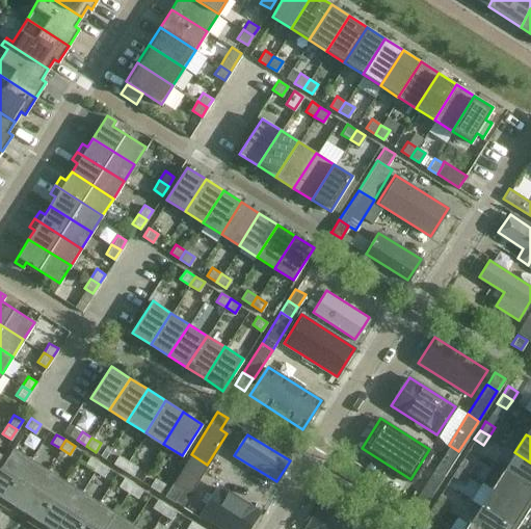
[(451,463),(458,451),(449,445),(442,456),(451,463)]
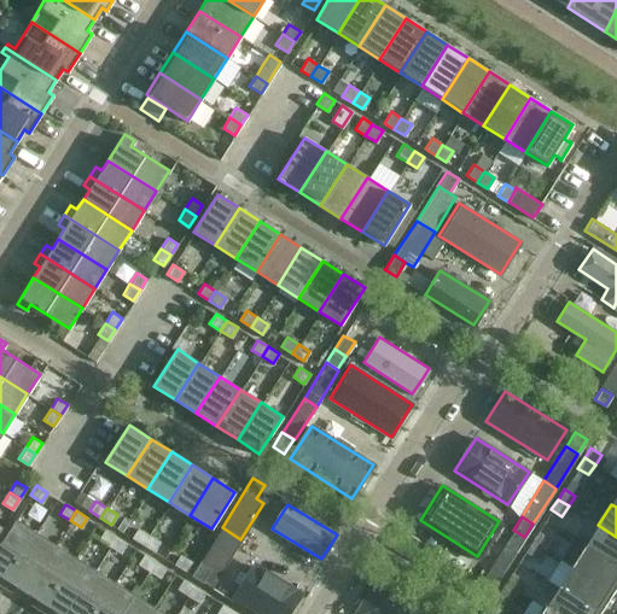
[(0,584),(1,585),(35,531),(15,519),(0,541),(0,584)]
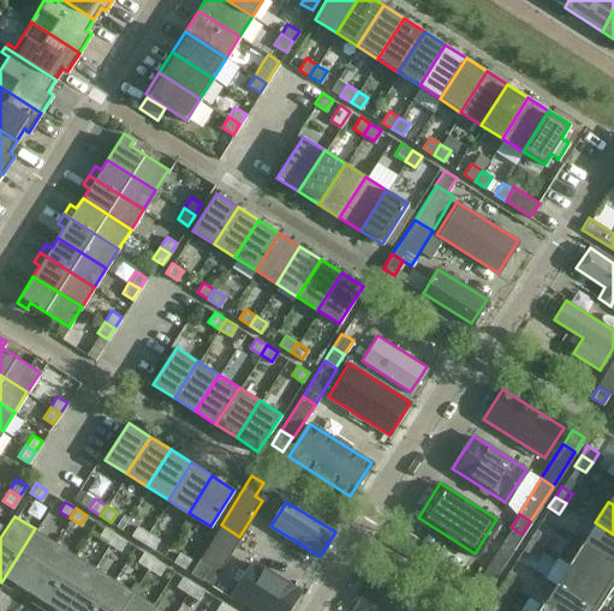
[(613,563),(613,534),(595,522),(582,543),(613,563)]
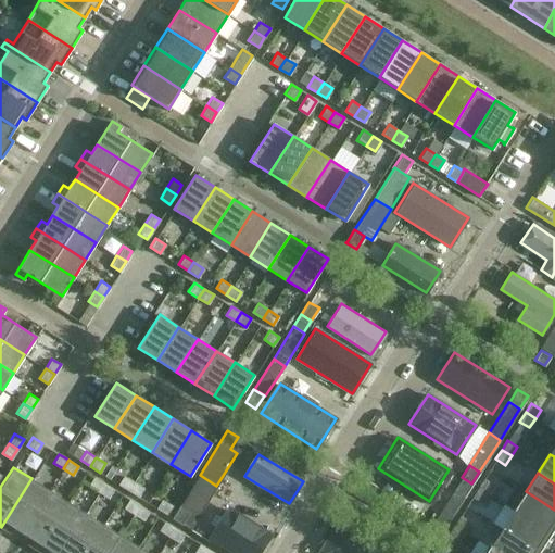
[(128,490),(134,481),(124,475),(118,484),(128,490)]
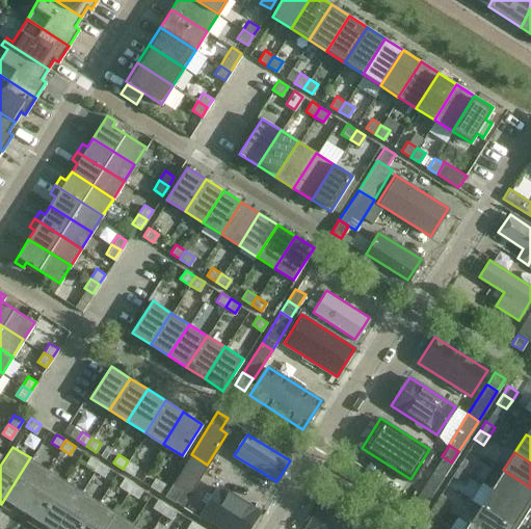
[(189,494),(207,465),(191,454),(164,496),(175,502),(182,490),(189,494)]
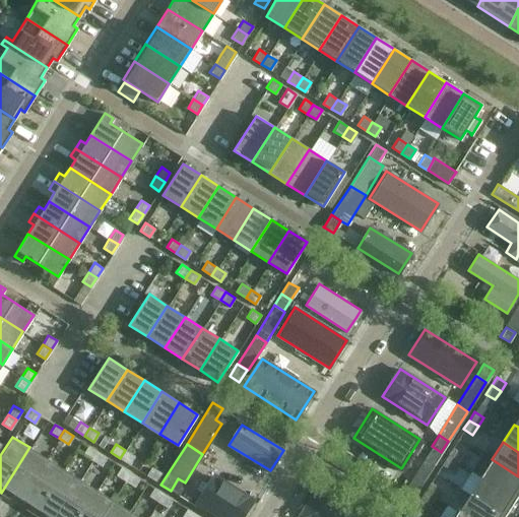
[(91,459),(96,451),(87,445),(82,453),(91,459)]
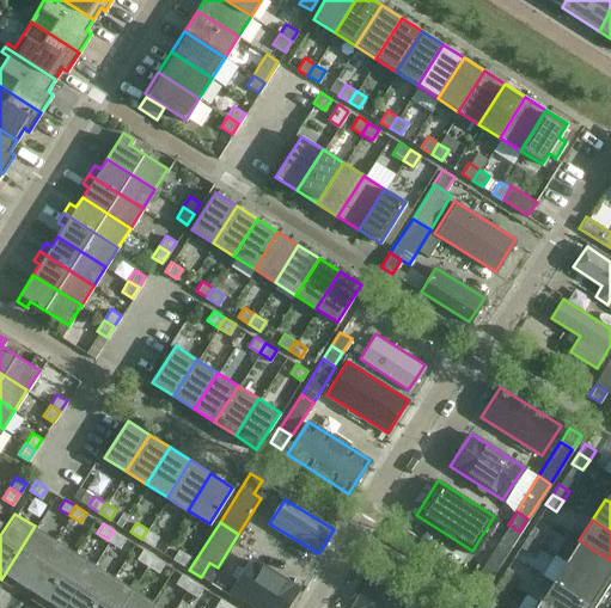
[(511,546),(519,532),(508,524),(499,539),(477,575),(488,582),(511,546)]
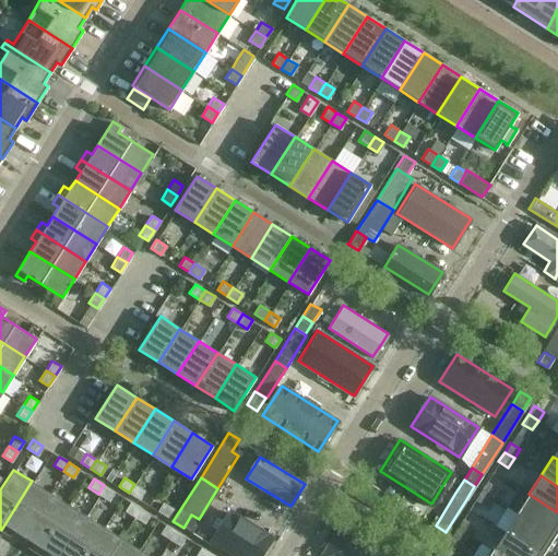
[(481,489),(490,496),(496,486),(486,480),(481,489)]
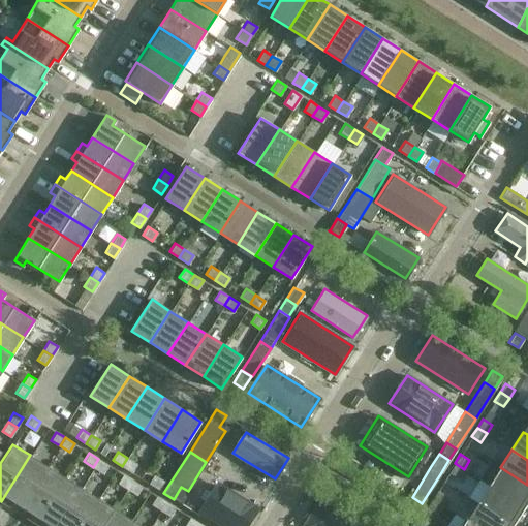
[(48,466),(30,455),(1,501),(8,506),(12,501),(21,507),(48,466)]
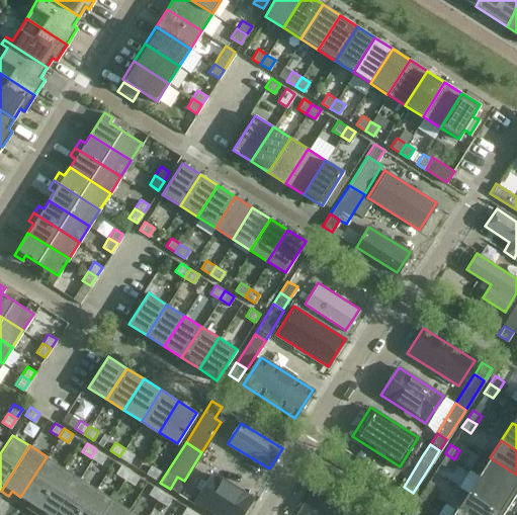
[(124,448),(119,456),(128,461),(134,453),(124,448)]
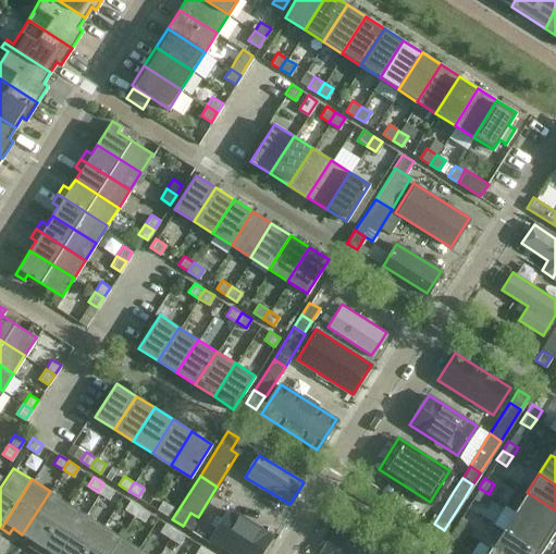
[(103,483),(98,492),(108,499),(113,490),(103,483)]
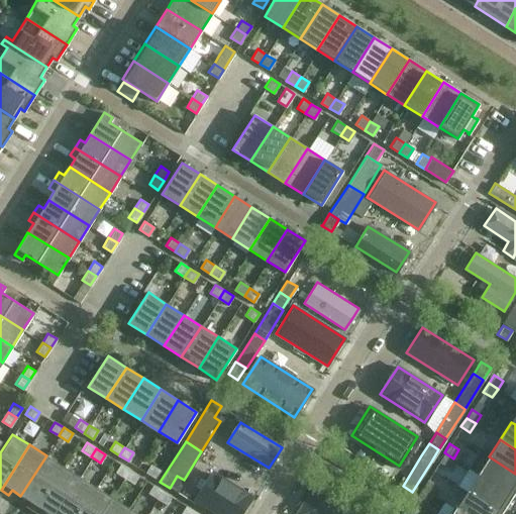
[(479,450),(469,468),(478,474),(512,496),(515,489),(515,474),(489,456),(479,450)]
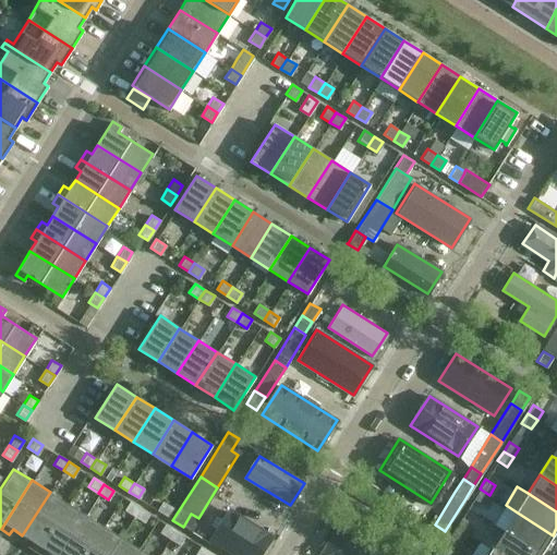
[(489,495),(480,489),(473,497),(484,504),(489,495)]
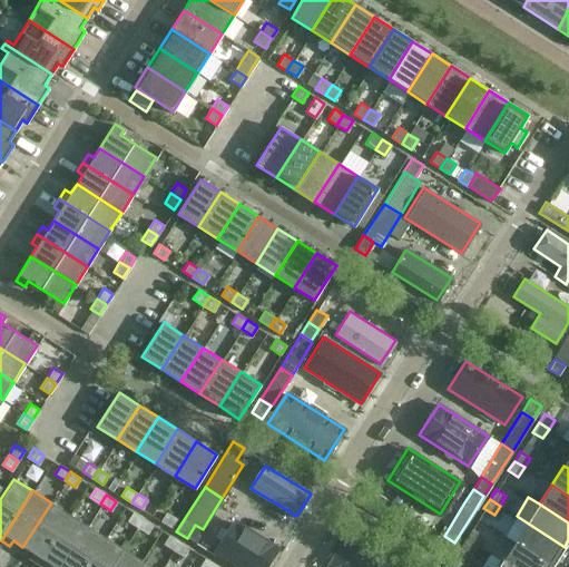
[(51,502),(22,547),(31,553),(28,558),(37,564),(69,514),(51,502)]
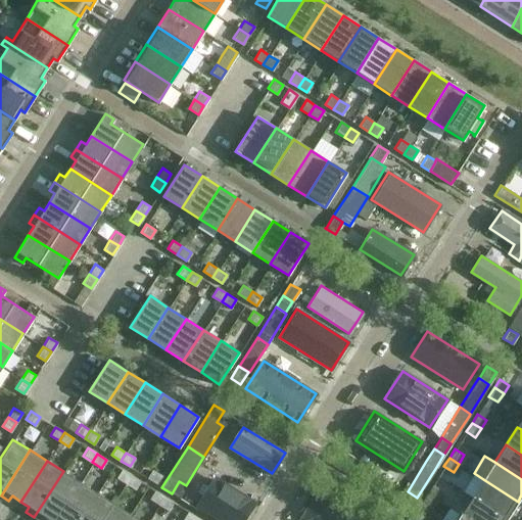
[(126,483),(131,475),(122,469),(116,477),(126,483)]
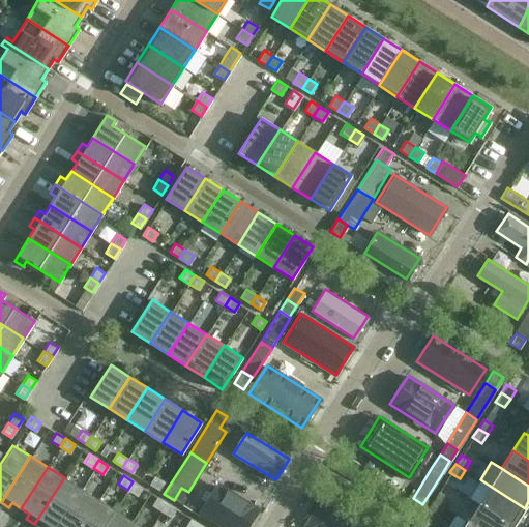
[(158,490),(164,481),(154,475),(149,484),(158,490)]
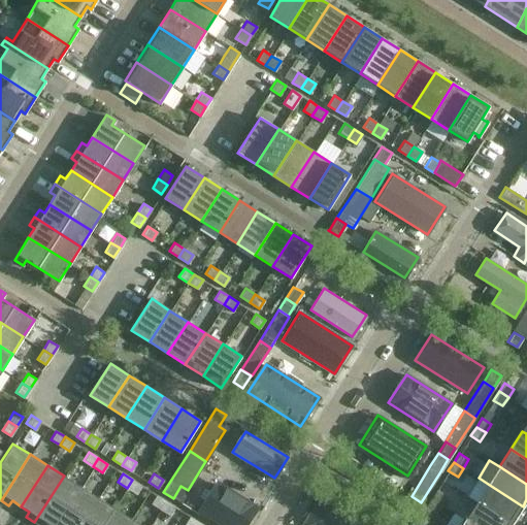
[(55,524),(80,486),(64,476),(34,522),(38,524),(43,524),(45,522),(50,524),(55,524)]
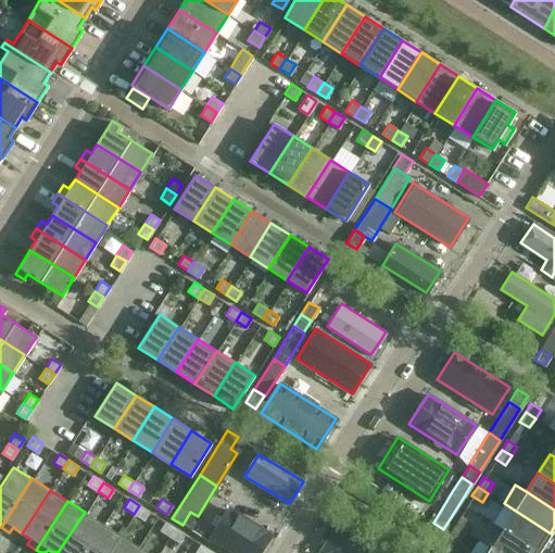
[(139,505),(134,514),(143,519),(149,511),(139,505)]
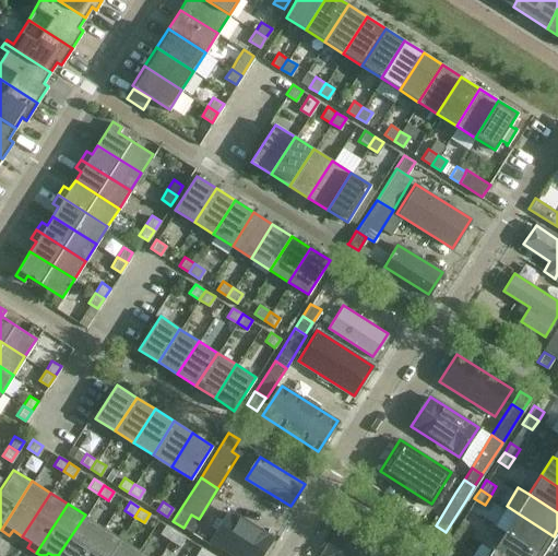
[(517,512),(505,531),(542,555),(554,536),(517,512)]
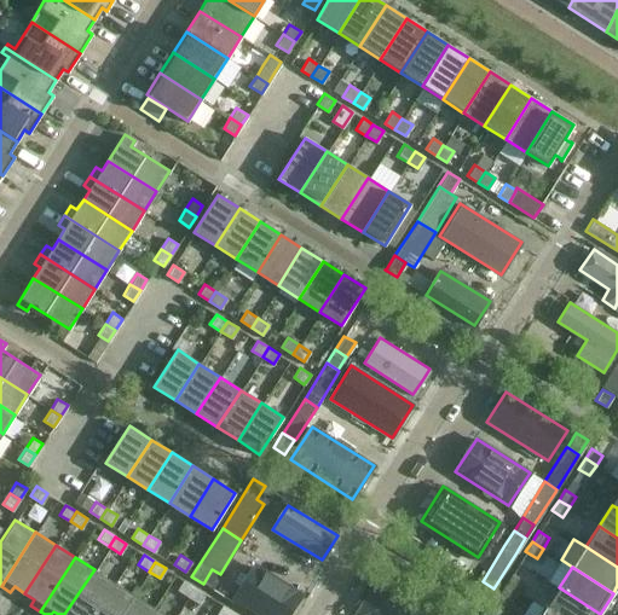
[(92,614),(114,582),(94,569),(64,614),(92,614)]
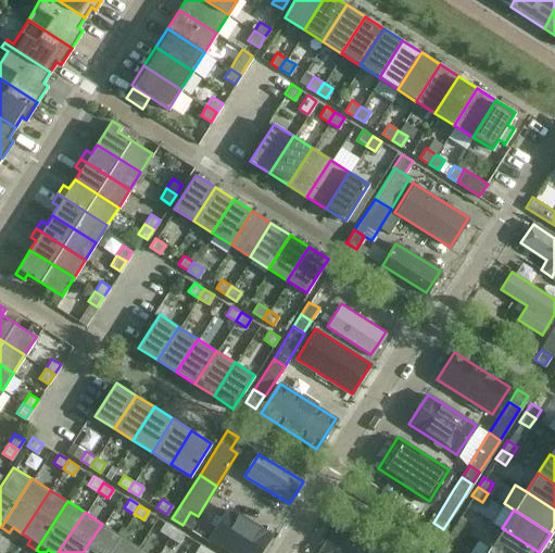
[(454,524),(464,530),(469,522),(459,515),(454,524)]
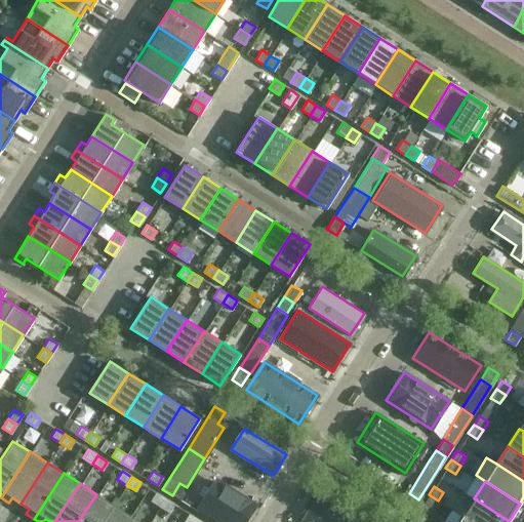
[(199,507),(222,521),(243,521),(248,515),(209,490),(199,507)]
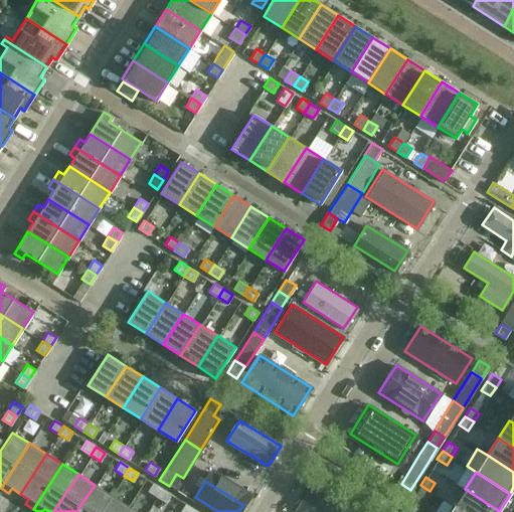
[(156,496),(161,488),(152,482),(147,491),(156,496)]
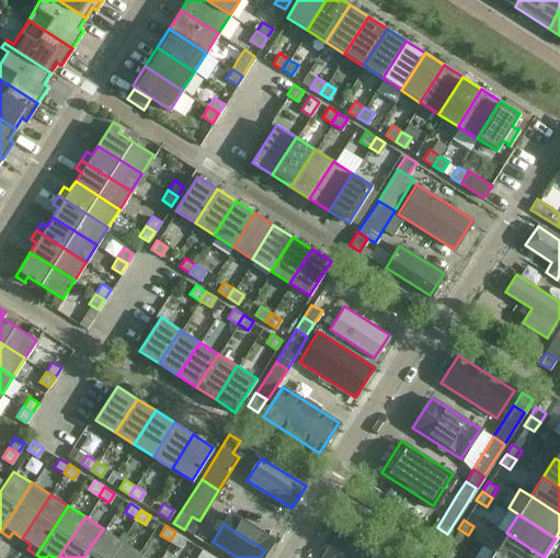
[(103,528),(83,557),(109,557),(121,539),(103,528)]
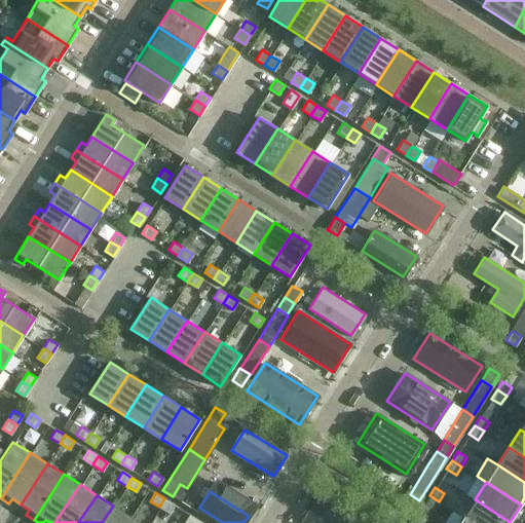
[(361,522),(319,495),(300,522),(361,522)]
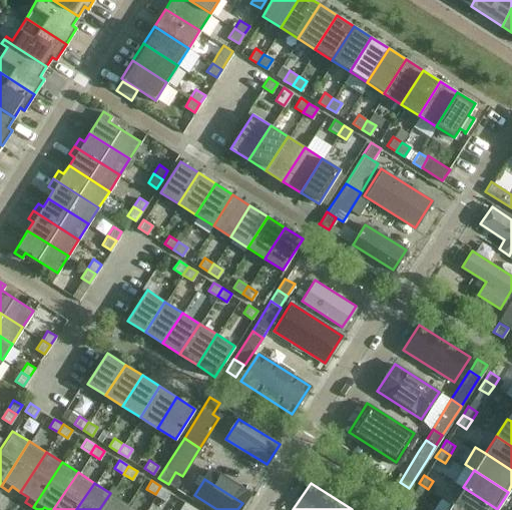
[(160,486),(155,494),(164,500),(169,492),(160,486)]
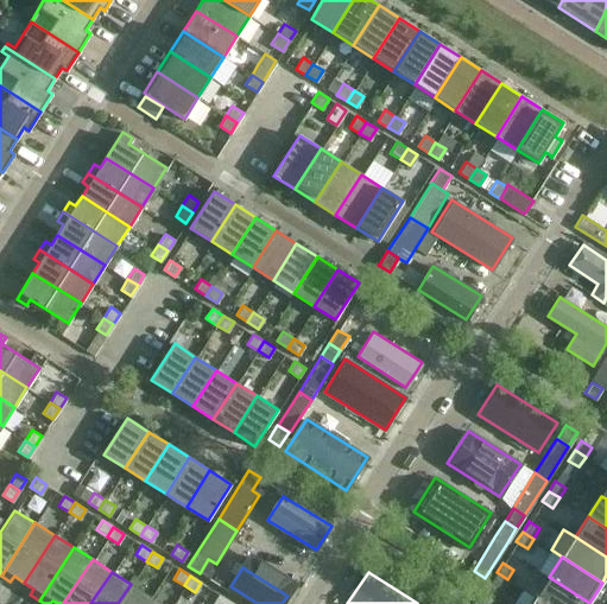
[(588,603),(589,603),(549,577),(537,597),(536,598),(545,603),(588,603)]
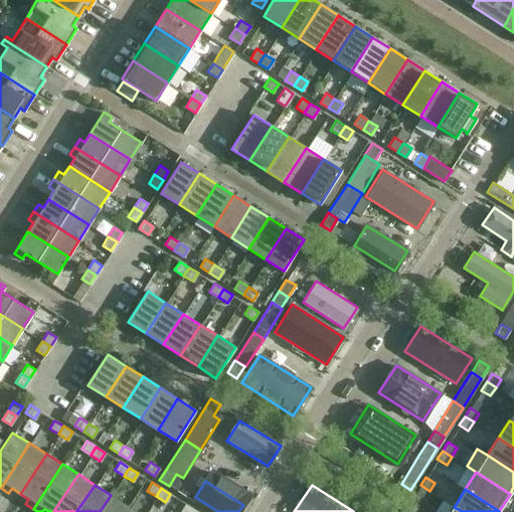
[(111,495),(100,511),(123,511),(128,505),(111,495)]
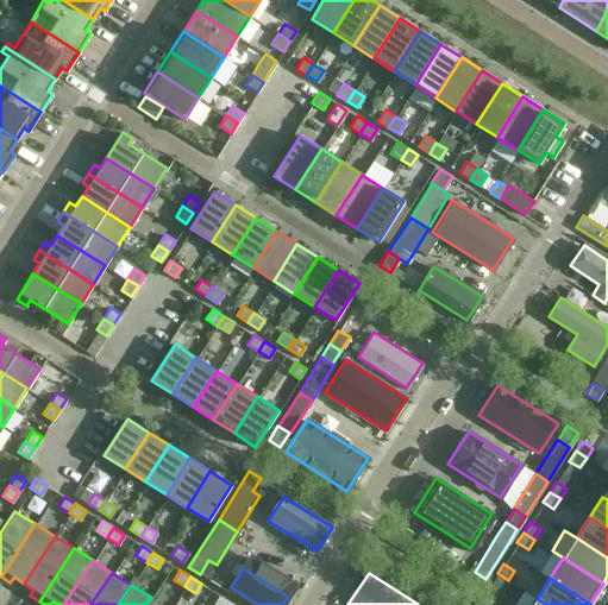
[(213,604),(226,604),(230,602),(219,594),(213,604)]
